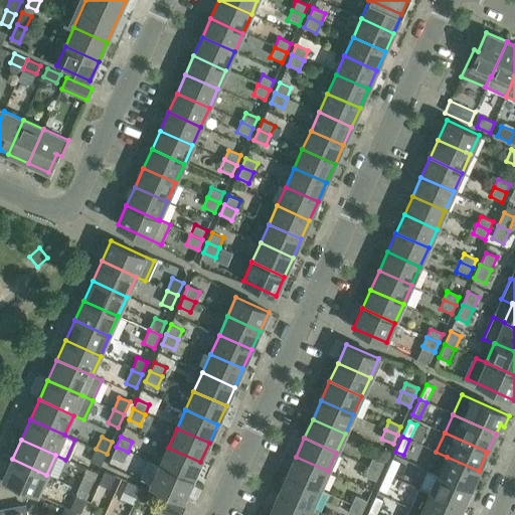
[(112,457),(124,462),(128,452),(116,447),(112,457)]
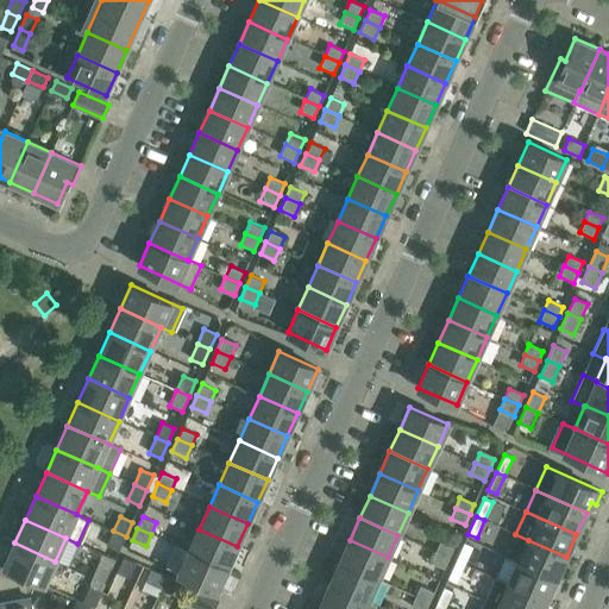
[(237,546),(199,529),(189,551),(227,569),(237,546)]
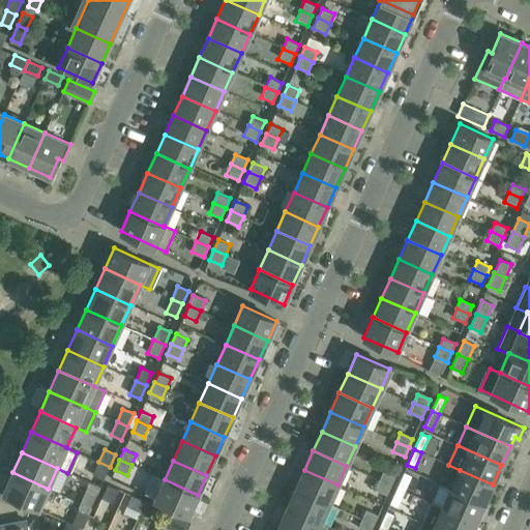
[(92,475),(104,480),(110,467),(98,462),(92,475)]
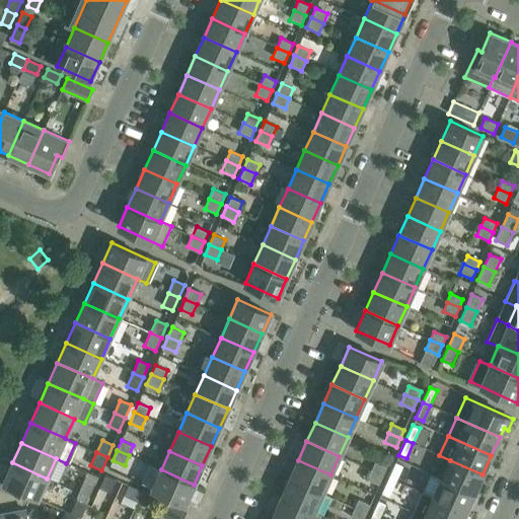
[(290,478),(322,494),(330,474),(298,460),(290,478)]
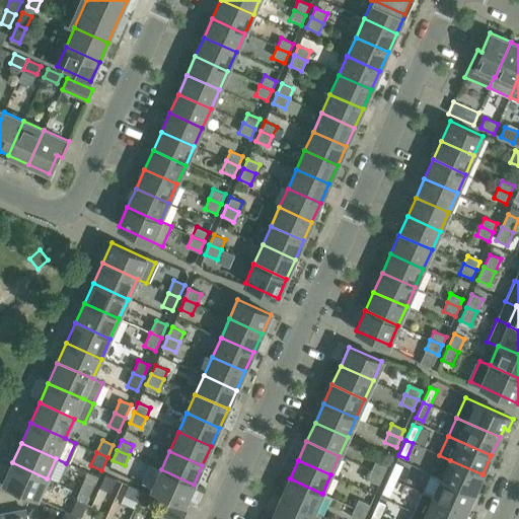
[(483,474),(450,460),(441,478),(474,494),(483,474)]
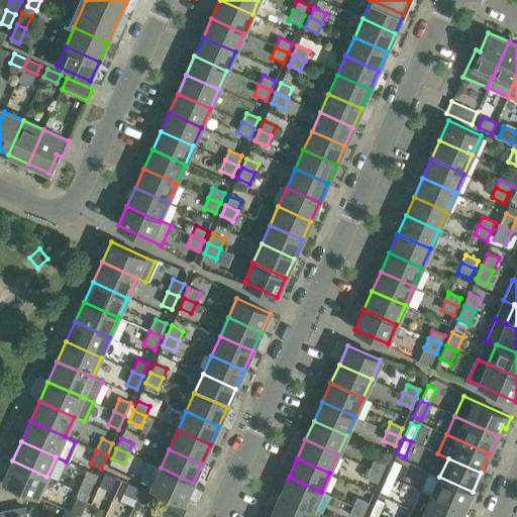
[(386,466),(374,459),(370,469),(382,474),(386,466)]
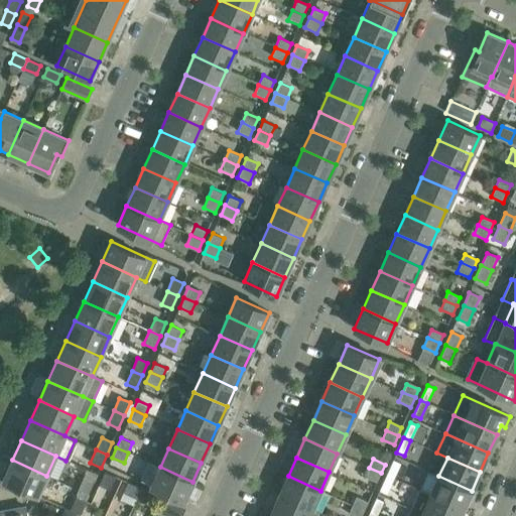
[(7,471),(4,470),(0,478),(30,492),(30,493),(37,496),(46,476),(12,460),(7,471)]
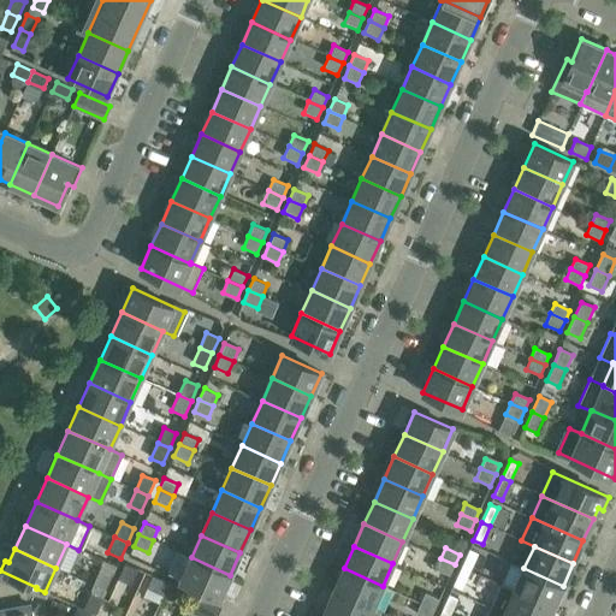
[(478,554),(469,549),(461,567),(471,572),(478,554)]
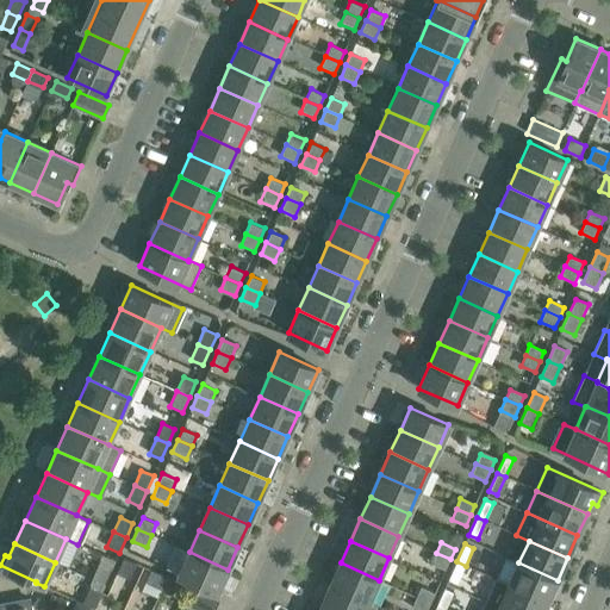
[(176,546),(166,568),(217,592),(228,570),(190,552),(176,546)]
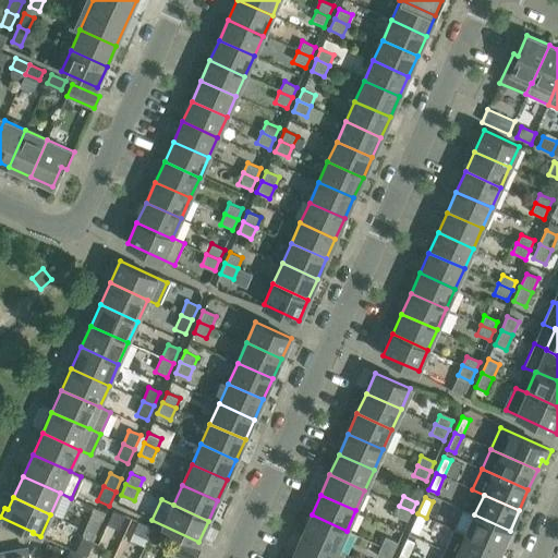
[(395,516),(408,521),(412,511),(399,506),(395,516)]
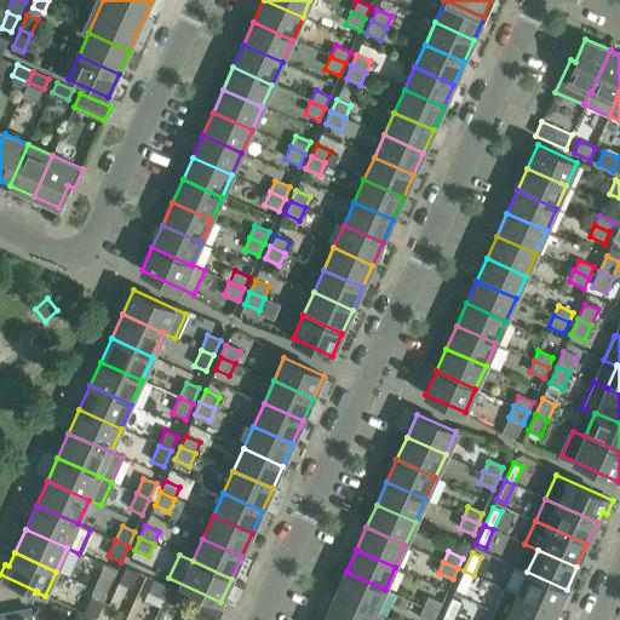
[(119,584),(131,589),(138,573),(126,567),(119,584)]
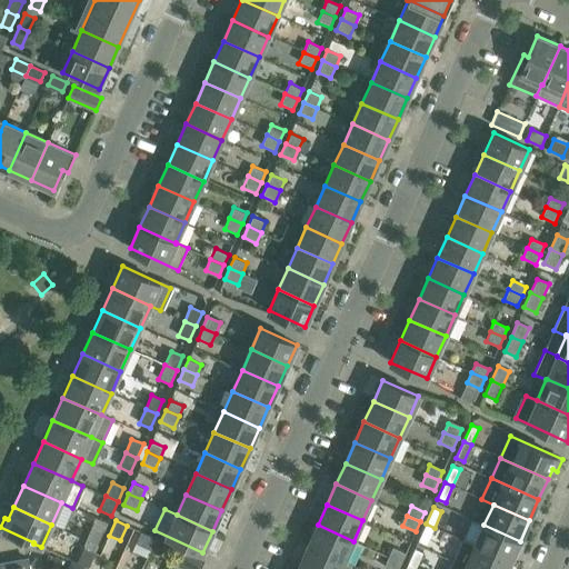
[(419,540),(427,545),(435,528),(426,523),(419,540)]
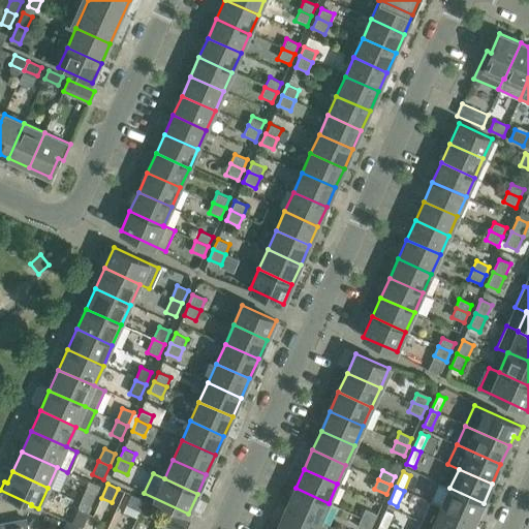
[(286,507),(319,522),(329,503),(296,488),(286,507)]
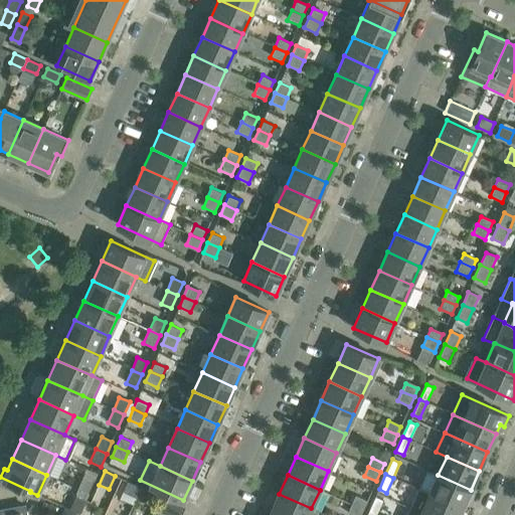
[(471,490),(438,475),(430,494),(462,508),(471,490)]
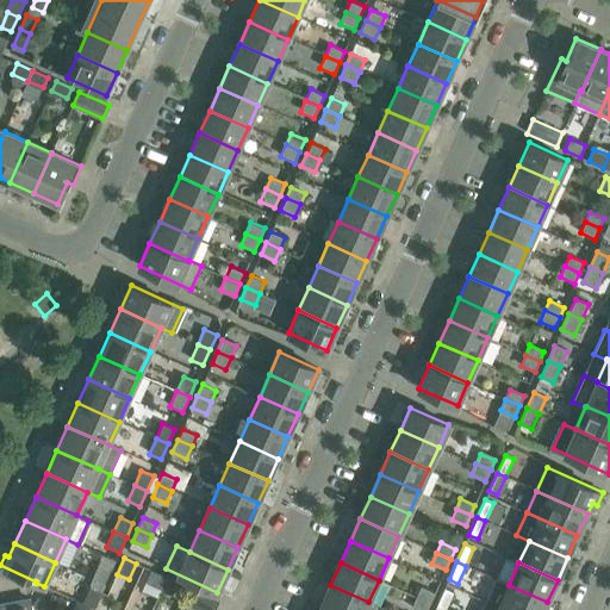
[(93,579),(105,585),(112,570),(100,564),(93,579)]
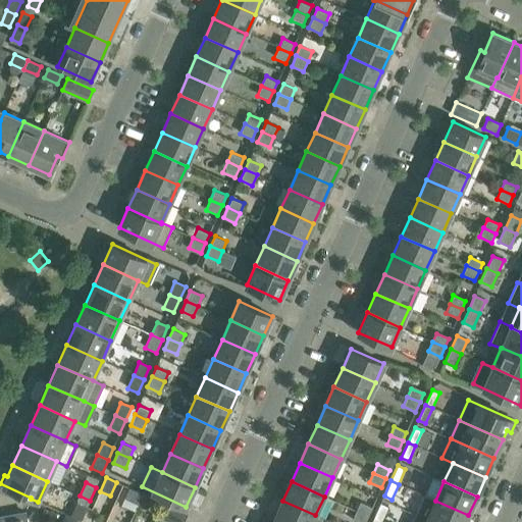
[(0,515),(1,515),(2,521),(28,521),(25,510),(31,499),(31,498),(0,483),(0,515)]
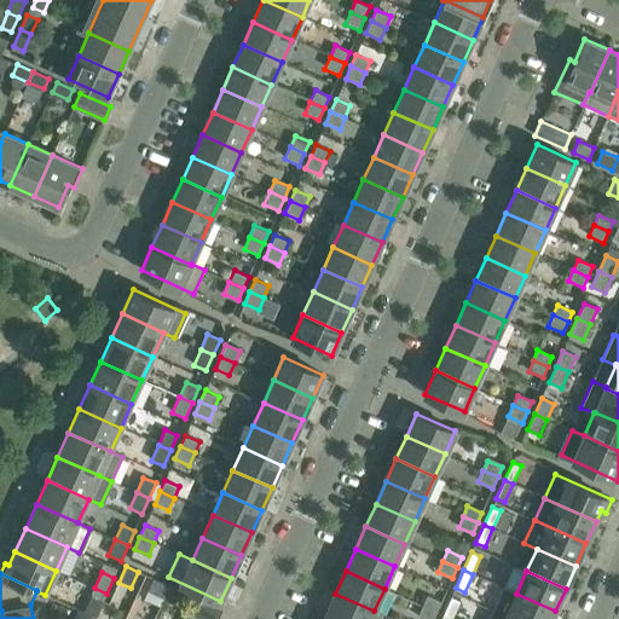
[(154,579),(149,591),(163,599),(169,586),(154,579)]
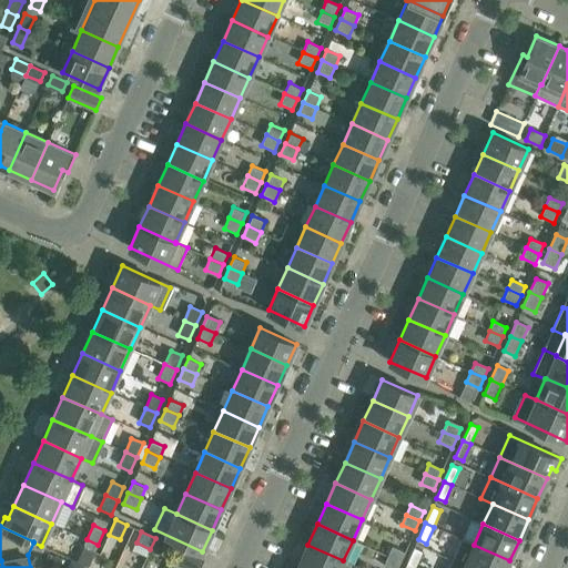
[(164,555),(170,544),(155,538),(150,549),(164,555)]
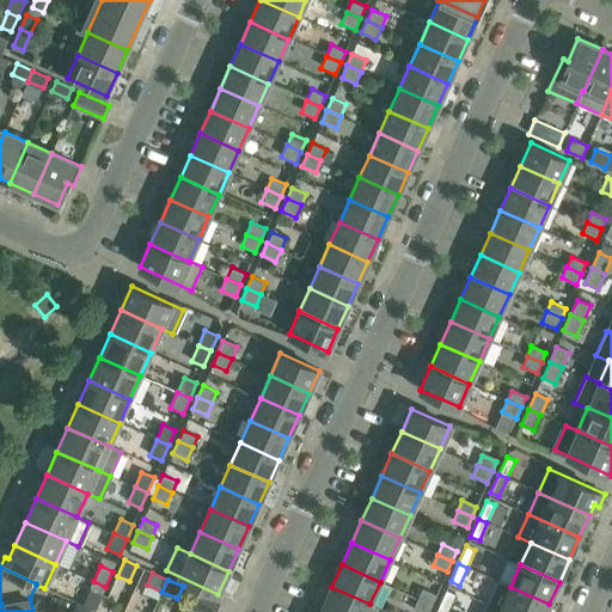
[(545,611),(549,604),(510,587),(500,582),(489,605),(506,611),(545,611)]
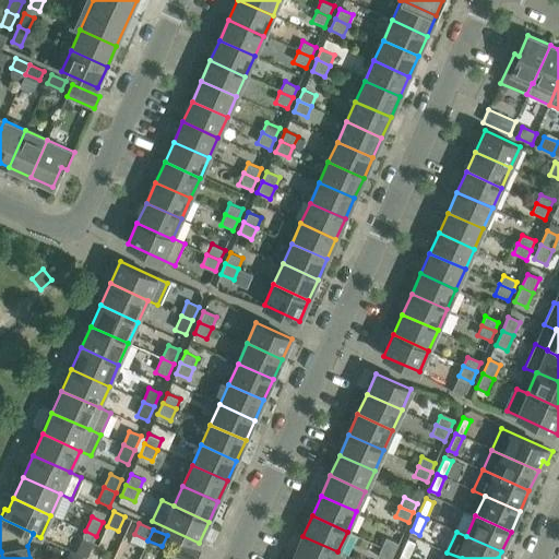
[(334,558),(337,551),(302,536),(294,557),(299,558),(334,558)]
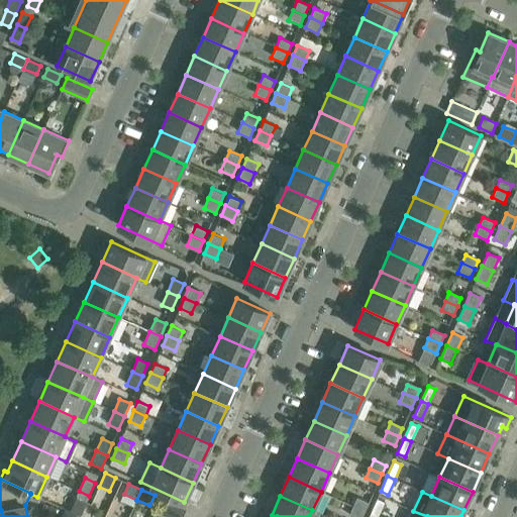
[(172,516),(182,516),(186,509),(162,498),(156,510),(172,516)]
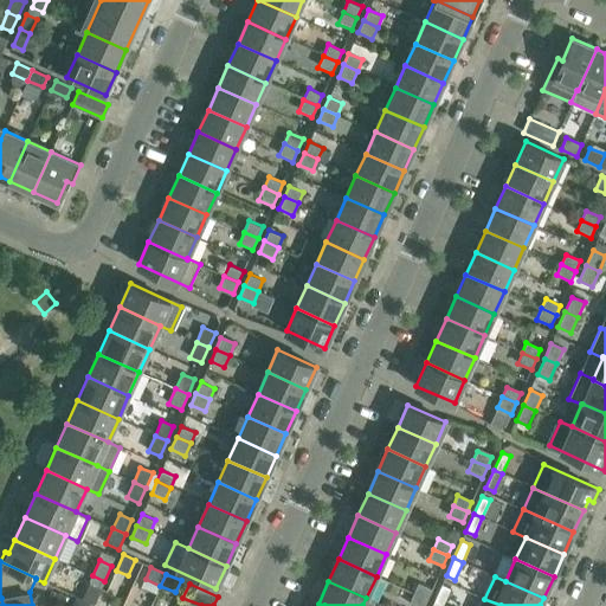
[(432,590),(418,584),(413,593),(427,599),(432,590)]
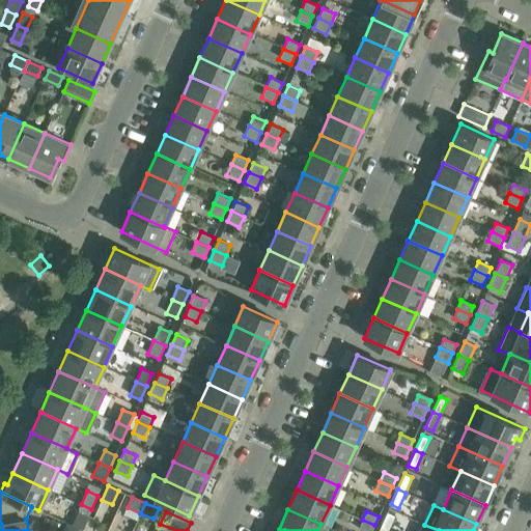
[(73,526),(82,530),(87,516),(78,512),(72,526),(73,526)]
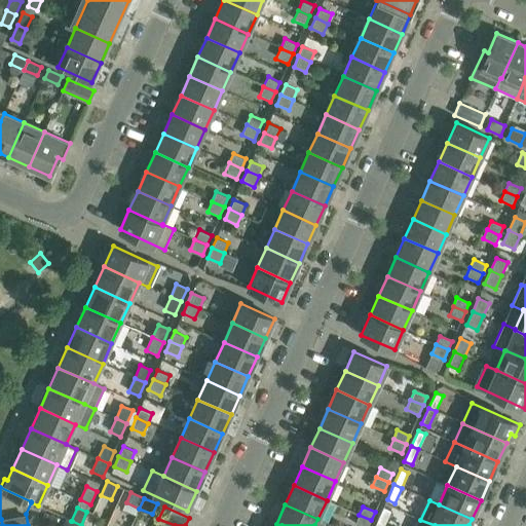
[(390,511),(383,508),(377,523),(384,525),(390,511)]
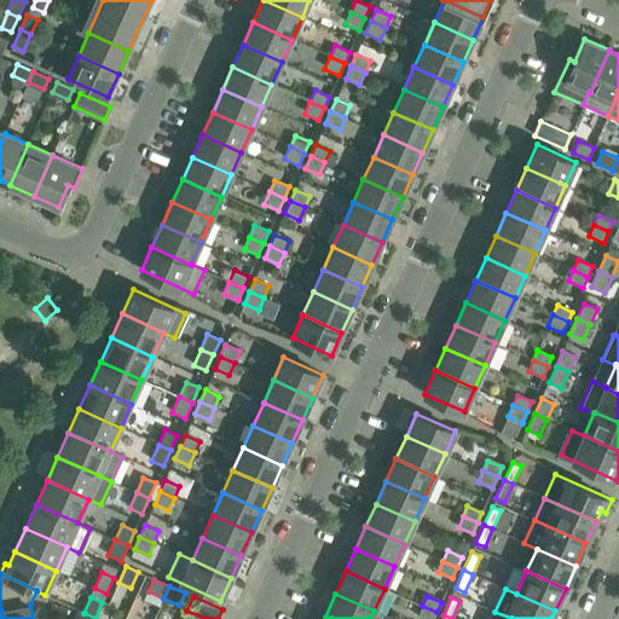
[(417,617),(422,618),(433,618),(437,612),(422,606),(417,617)]
